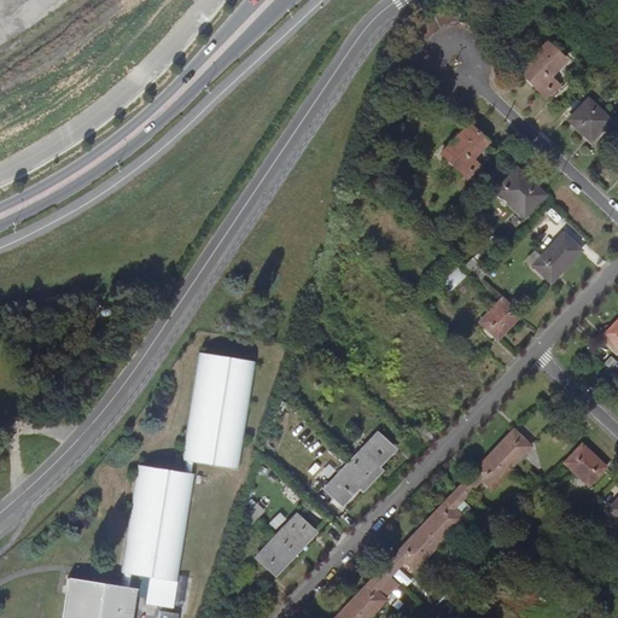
[(518,70),(547,97),(559,83),(549,75),(565,58),(546,41),(525,62),(518,70)]
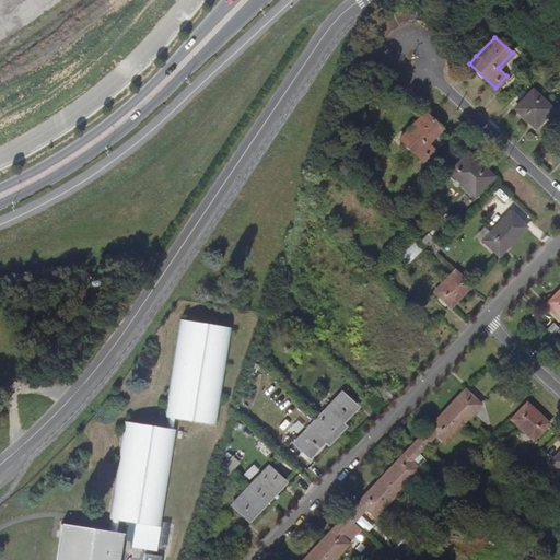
[(535,125),(541,118),(552,107),(533,89),(516,105),(515,107),(535,125)]
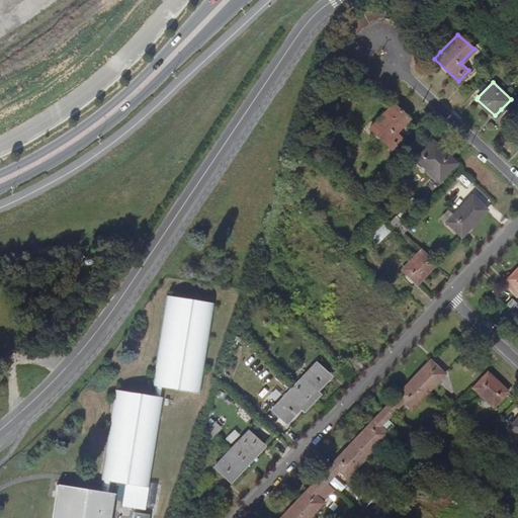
[(393,102),(391,104),(369,128),(393,151),(403,140),(395,132),(408,117),(393,102)]
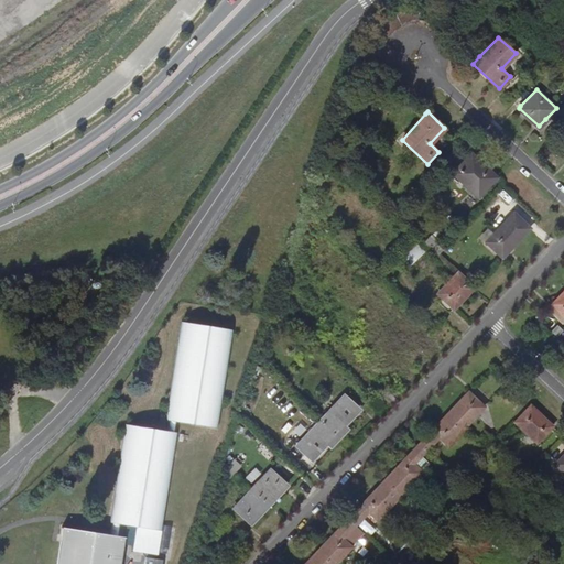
[(472,153),(469,155),(454,173),(477,195),(494,177),(496,176),(472,153)]
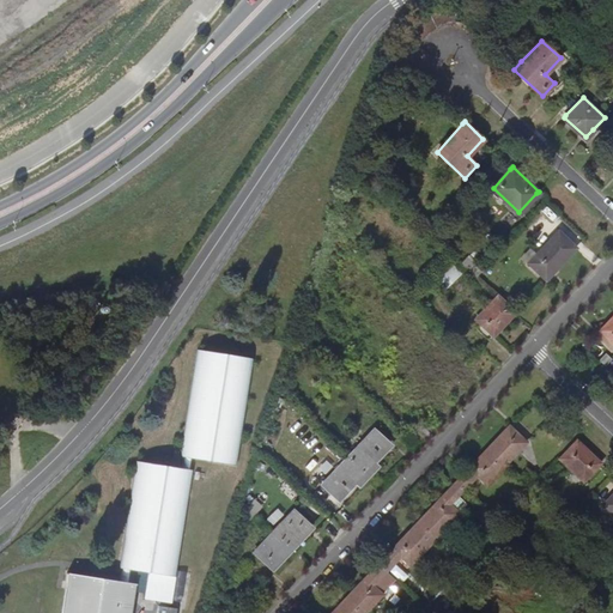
[(575,247),(574,244),(559,231),(530,261),(545,274),(547,277),(575,247)]
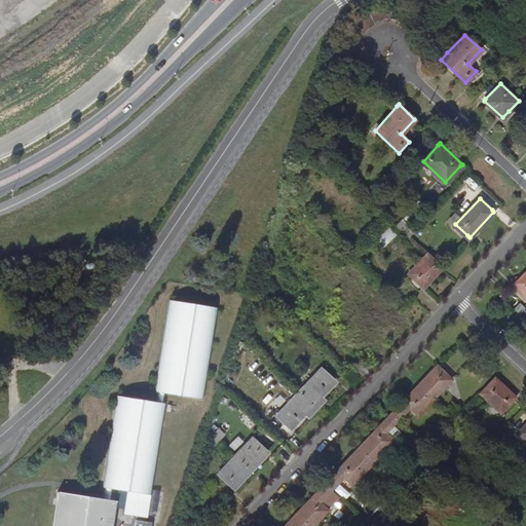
[(402,218),(396,224),(402,230),(408,223),(402,218)]
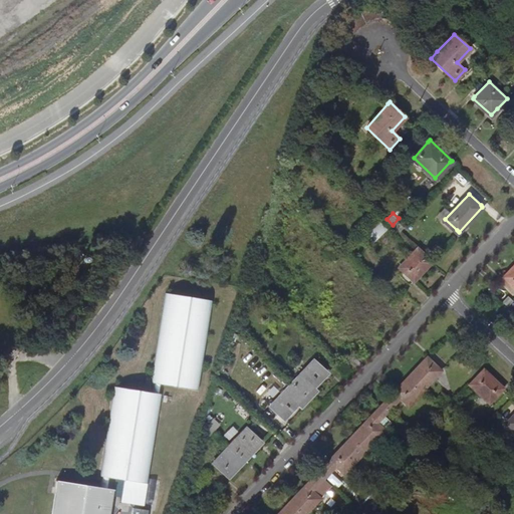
[(399,218),(393,225),(399,231),(405,225),(399,218)]
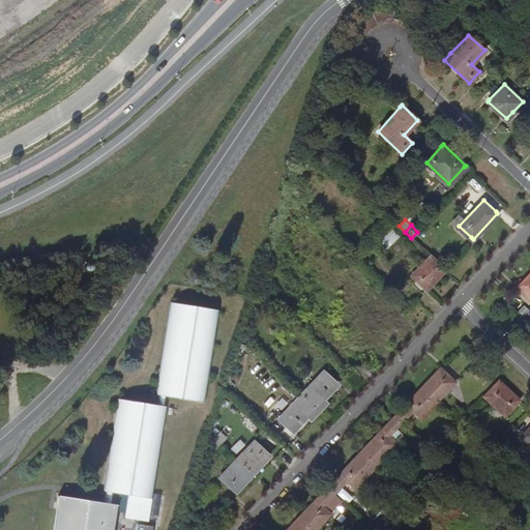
[(391,227),(377,240),(386,249),(400,236),(391,227)]
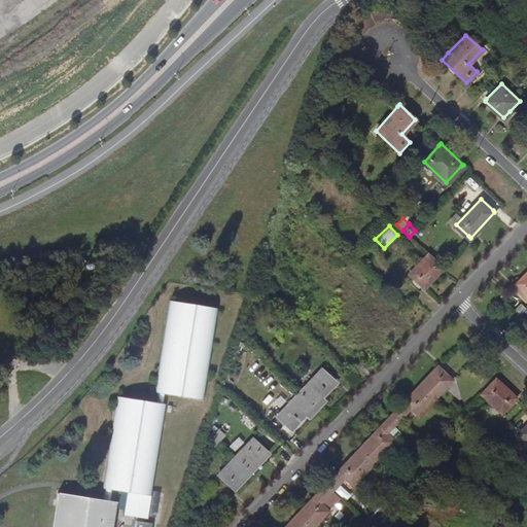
[(442,268),(441,266),(427,253),(410,273),(424,286),(442,268)]
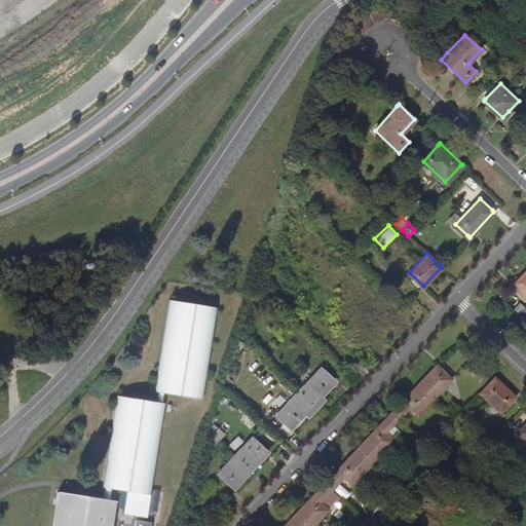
[(525,270),(515,283),(525,293),(525,270)]
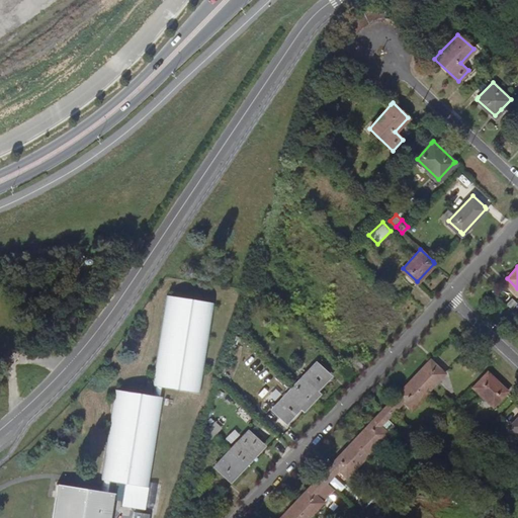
[(315,284),(322,289),(327,283),(321,277),(315,284)]
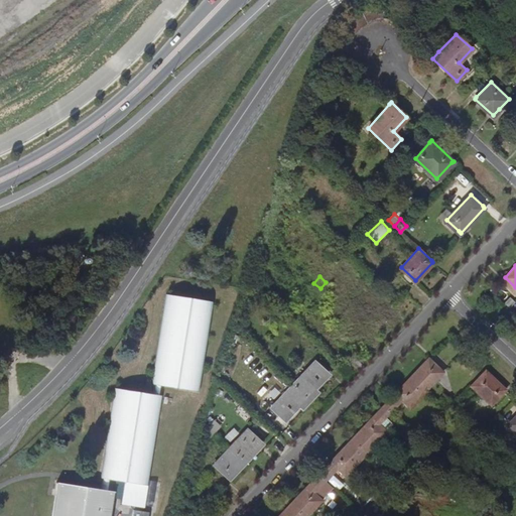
[(313,283),(308,289),(314,295),(320,288),(313,283)]
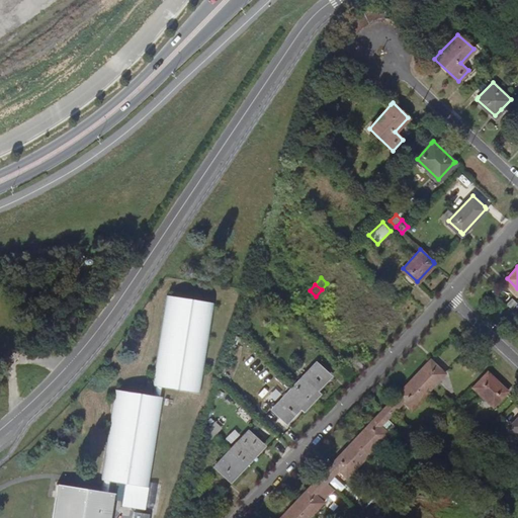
[(155,386),(161,387),(199,394),(213,304),(166,296),(152,386),(155,386)]
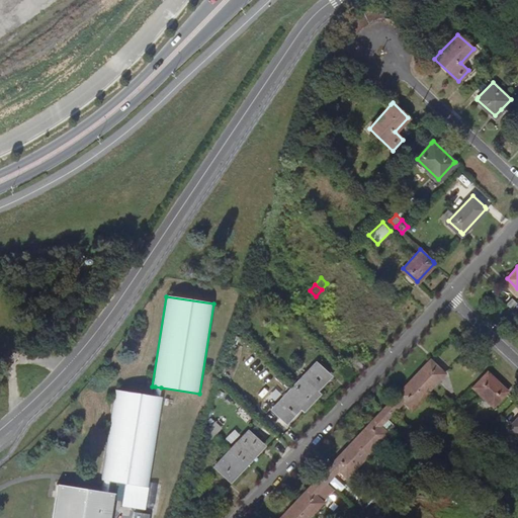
[(430,359),(414,376),(428,390),(444,372),(430,359)]
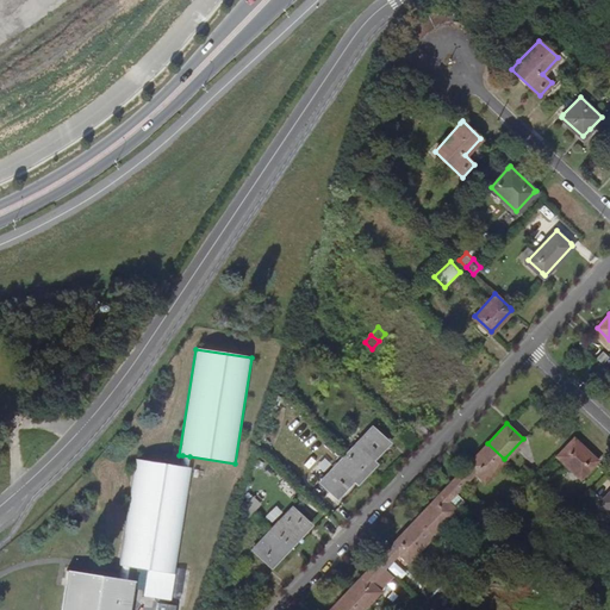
[(346,454),(365,471),(374,461),(371,459),(387,440),(373,425),(346,454)]
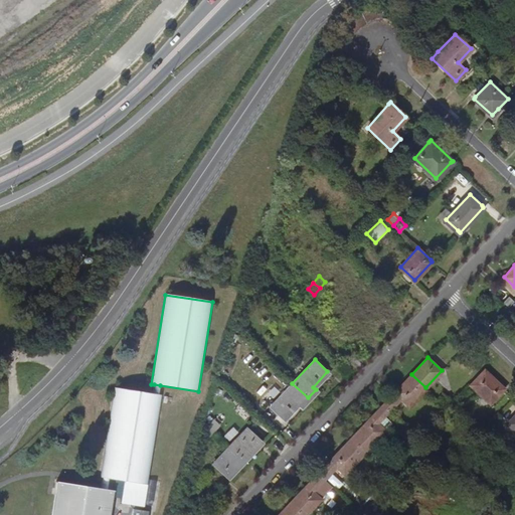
[(485,369),(471,384),(490,402),(504,387),(485,369)]
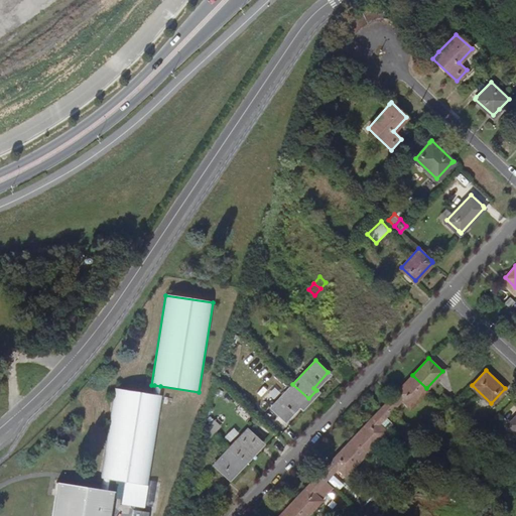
[(426,388),(412,375),(408,379),(384,405),(390,411),(402,399),(410,406),(426,388)]
